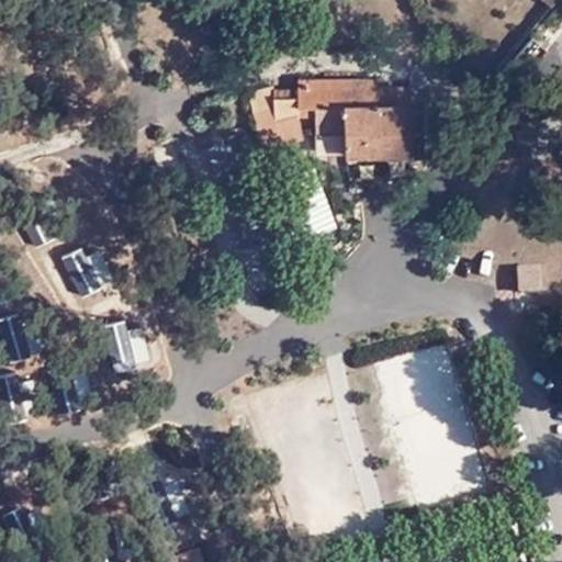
[(535,0),(548,10),(555,0),(535,0)]
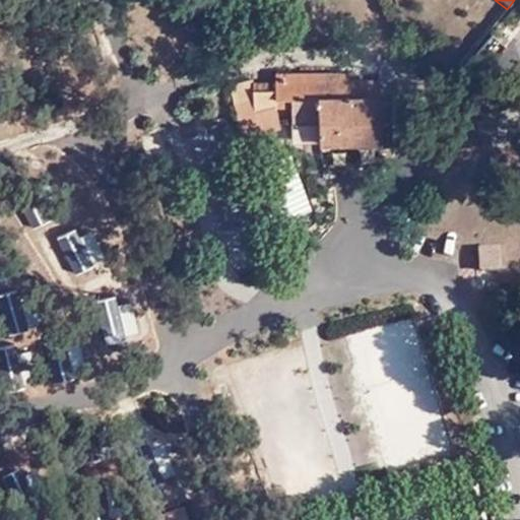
[(347,82),(347,72),(274,71),(274,82),(333,82),(333,94),(347,94),(347,82)]
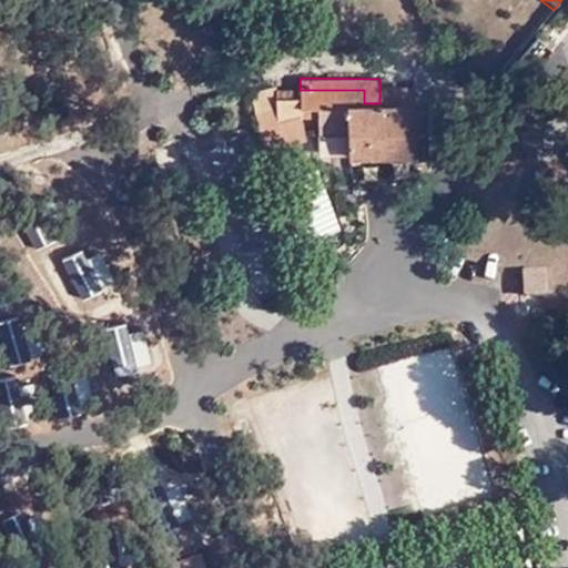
[(273,99),(280,99),(275,88),(250,93),(255,114),(275,110),(273,99)]
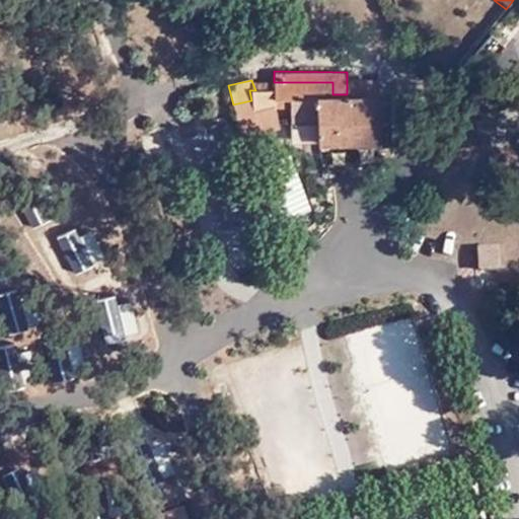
[(332,82),(274,82),(274,89),(255,90),(249,90),(251,100),(233,104),(240,134),(279,126),(274,107),(275,98),(290,98),(290,108),(290,121),(317,121),(317,140),(376,141),(376,82),(347,82),(347,94),(332,94),(332,82)]
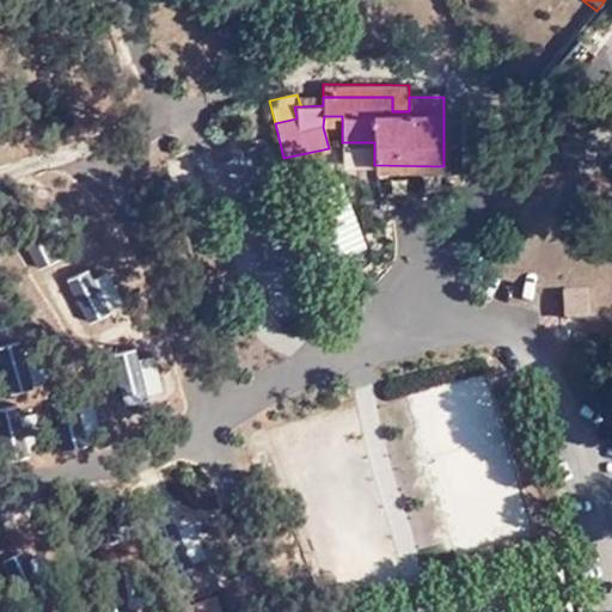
[(323,127),(342,128),(342,116),(324,116),(323,127)]
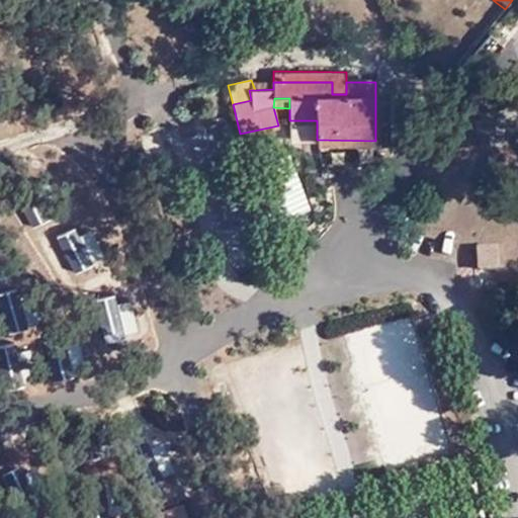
[(184,517),(181,509),(155,517),(184,517)]
